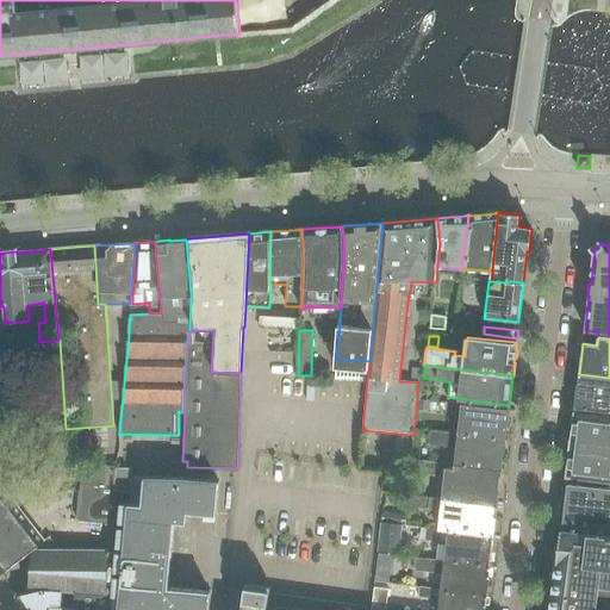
[(411,381),(419,381),(421,369),(412,368),(411,381)]
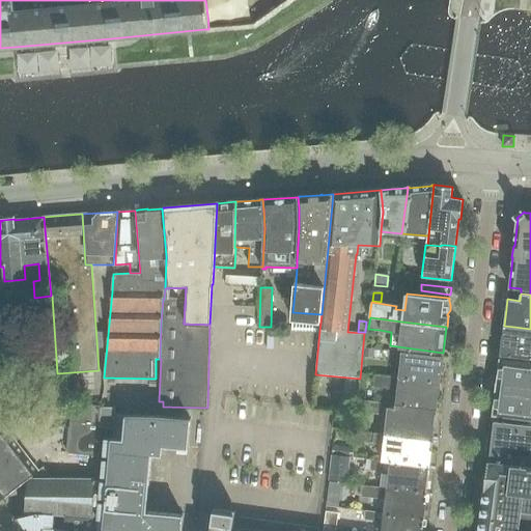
[(501,355),(530,358),(530,329),(514,327),(504,326),(503,335),(501,355)]
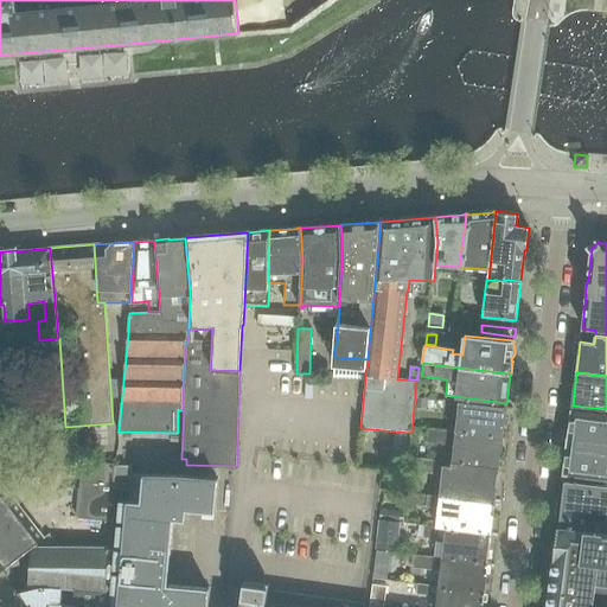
[(427,409),(428,400),(416,400),(415,408),(427,409)]
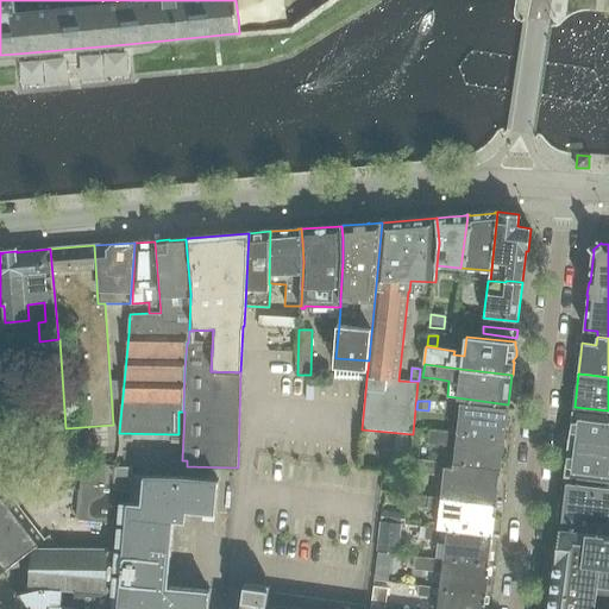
[(457,433),(493,438),(503,439),(506,420),(507,420),(508,409),(507,409),(460,403),(457,433)]
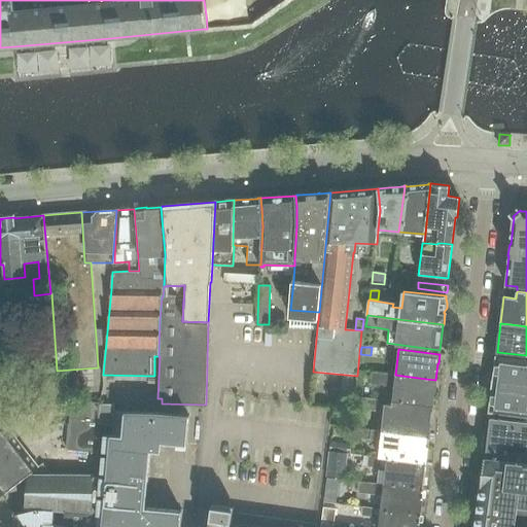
[(489,412),(526,416),(526,360),(496,356),(494,380),(493,380),(492,388),(489,412)]
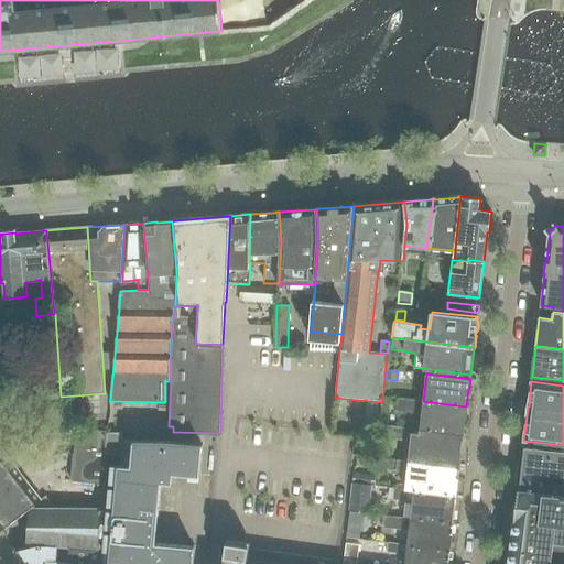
[(422,414),(420,433),(463,438),(465,416),(466,416),(467,407),(466,407),(456,405),(423,401),(398,398),(396,411),(422,414)]
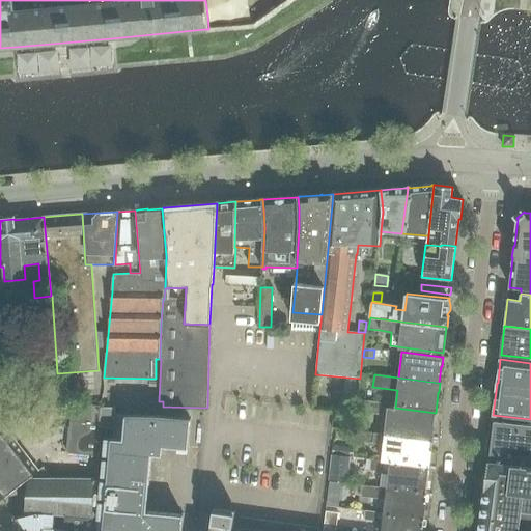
[(395,408),(387,407),(388,403),(370,401),(360,400),(359,412),(369,413),(386,415),(384,435),(432,440),(435,423),(435,424),(436,413),(395,408)]
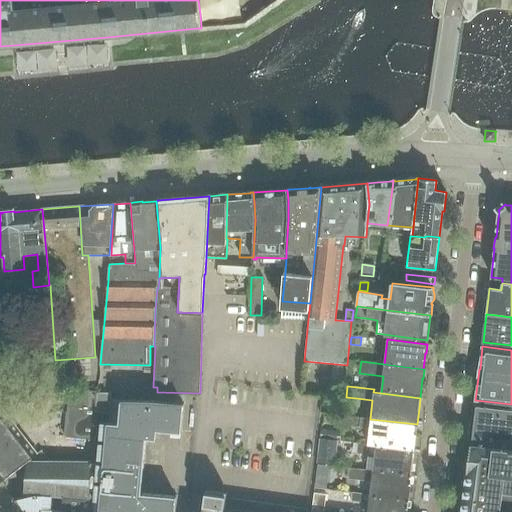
[(69,389),(64,437),(92,440),(97,391),(69,389)]
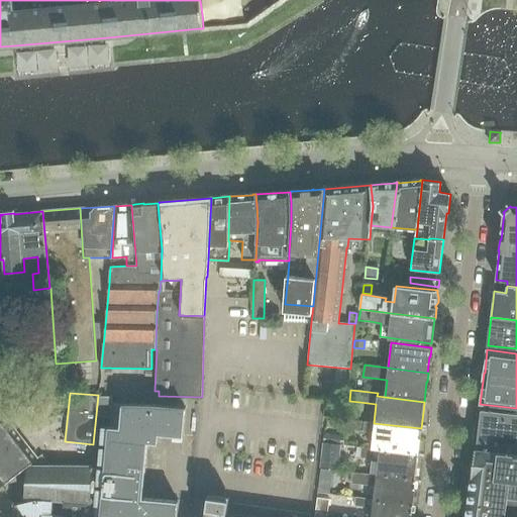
[(98,397),(96,416),(110,417),(111,404),(112,398),(98,397)]
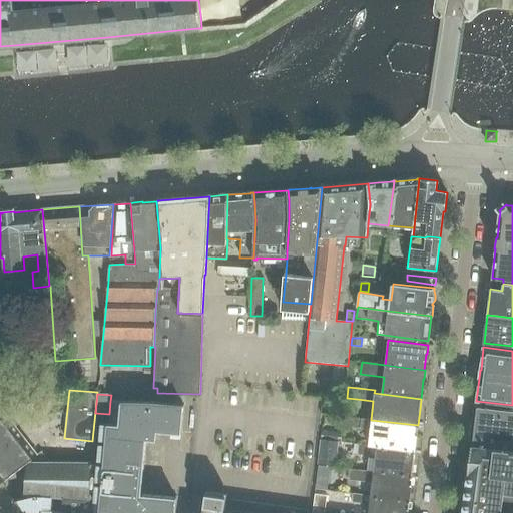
[(174,512),(176,497),(175,497),(141,494),(143,468),(148,469),(148,465),(144,464),(145,445),(155,446),(156,439),(157,430),(181,432),(184,405),(182,405),(152,402),(121,402),(119,425),(108,424),(103,424),(101,439),(108,440),(107,444),(101,444),(100,460),(106,460),(106,465),(99,464),(98,480),(105,481),(104,485),(98,485),(96,500),(103,501),(102,512),(101,512),(174,512)]
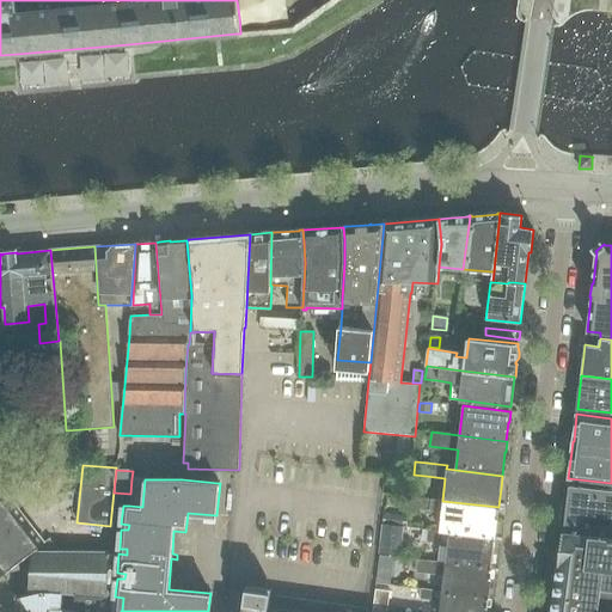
[(570,507),(563,506),(561,528),(611,534),(611,489),(570,484),(568,499),(571,499),(570,507)]
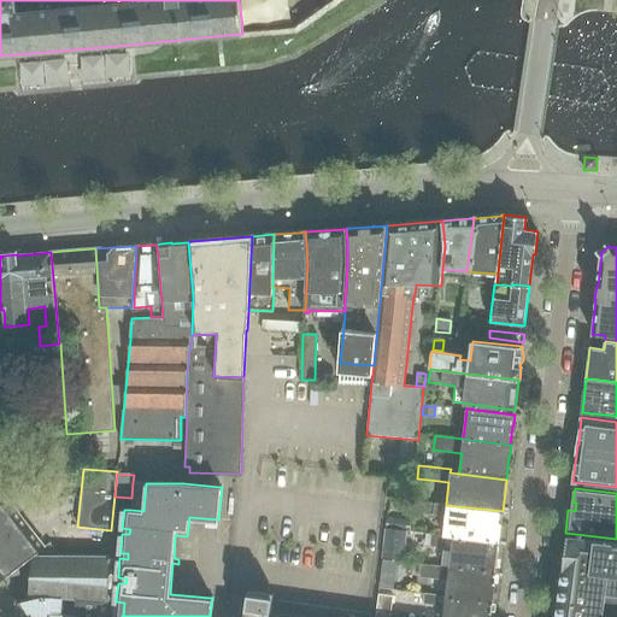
[(0,489),(0,513),(11,505),(0,489)]
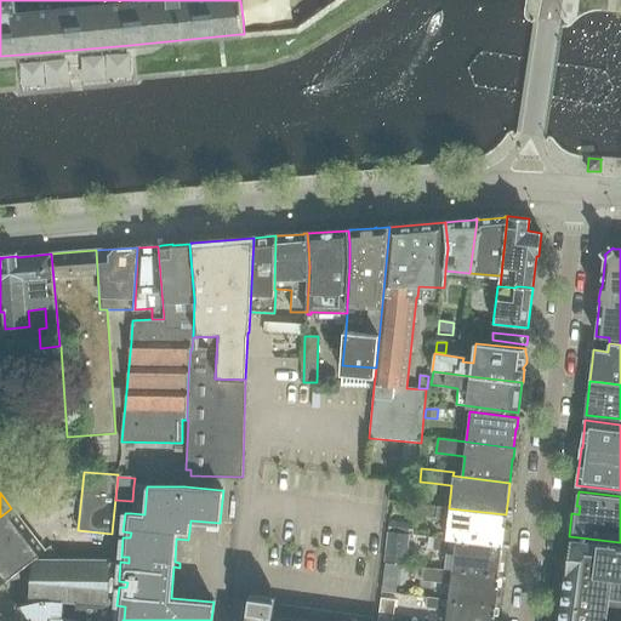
[(417,514),(426,516),(448,518),(445,539),(502,546),(506,514),(449,508),(419,505),(417,514)]
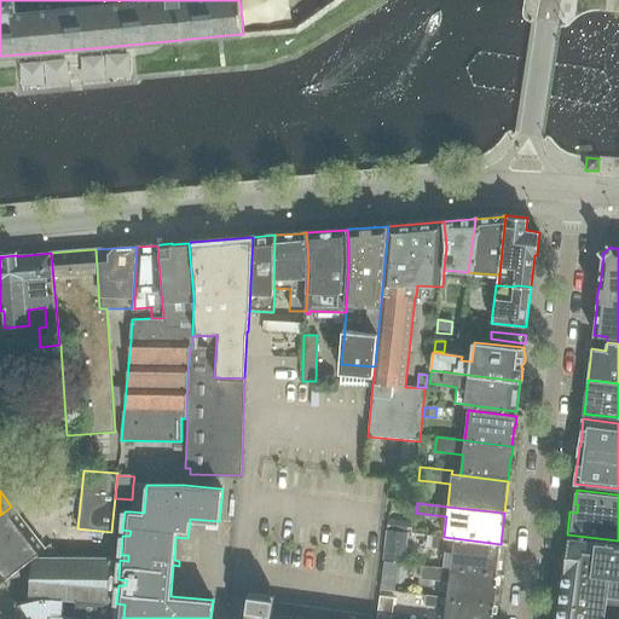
[(0,549),(28,527),(11,507),(0,515),(0,549)]
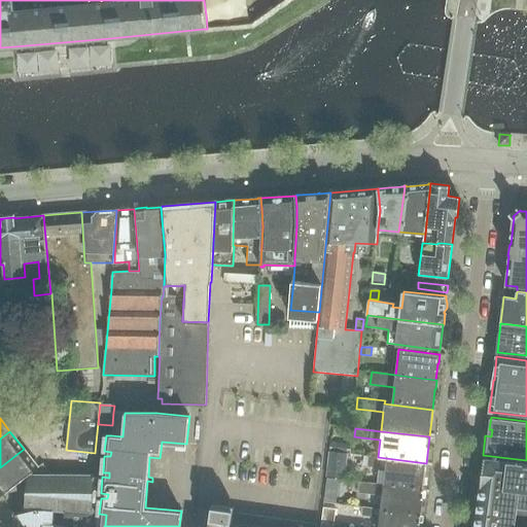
[(328,451),(348,453),(350,454),(351,444),(329,442),(328,451)]
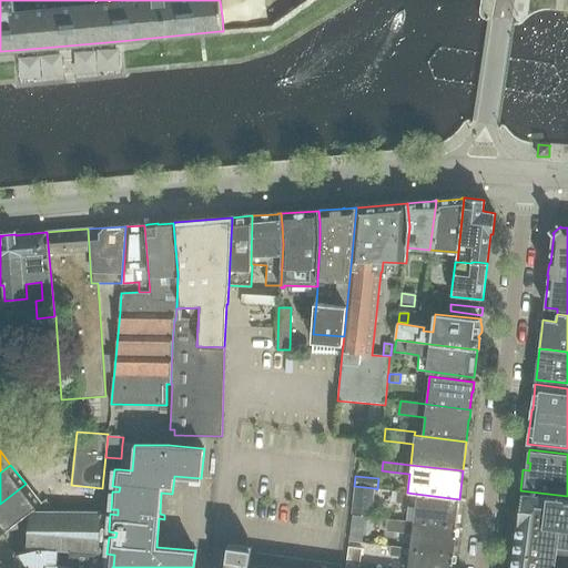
[(26,484),(0,504),(0,535),(0,536),(32,510),(32,511),(56,511),(46,499),(41,504),(26,484)]
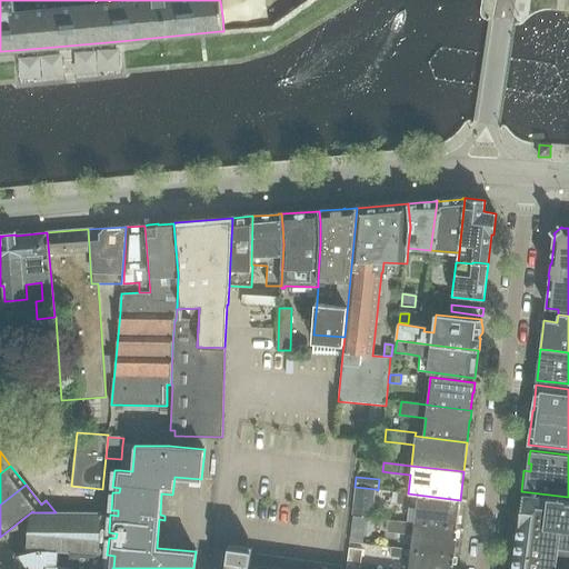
[(376,489),(355,487),(351,515),(372,518),(376,489)]
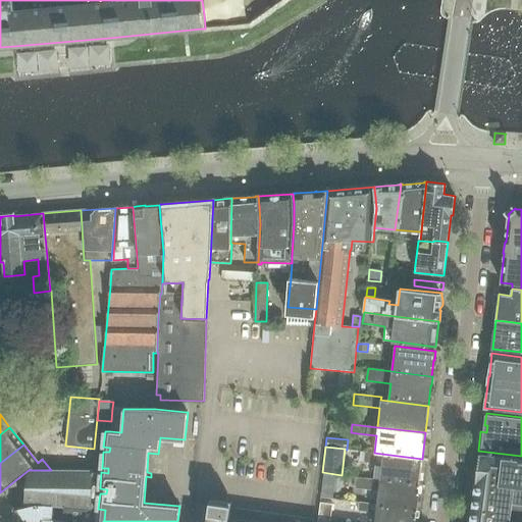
[(375,464),(373,479),(419,484),(422,459),(374,453),(365,452),(364,462),(375,464)]
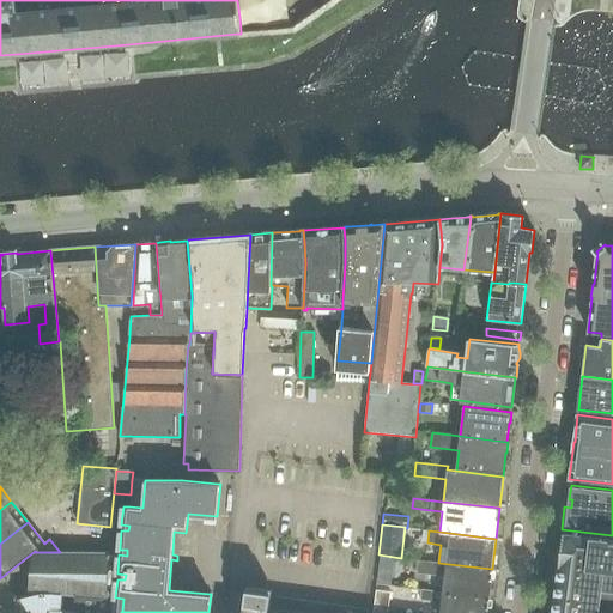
[(612,612),(612,538),(563,532),(559,564),(560,564),(553,612),(612,612)]
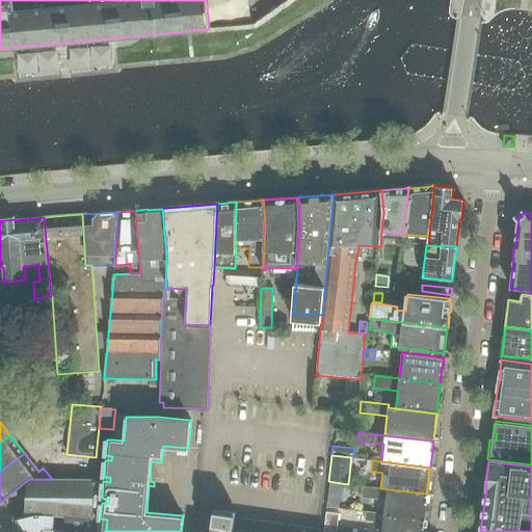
[(92,519),(96,479),(80,479),(52,479),(30,479),(27,513),(27,516),(40,515),(55,516),(69,516),(92,519)]
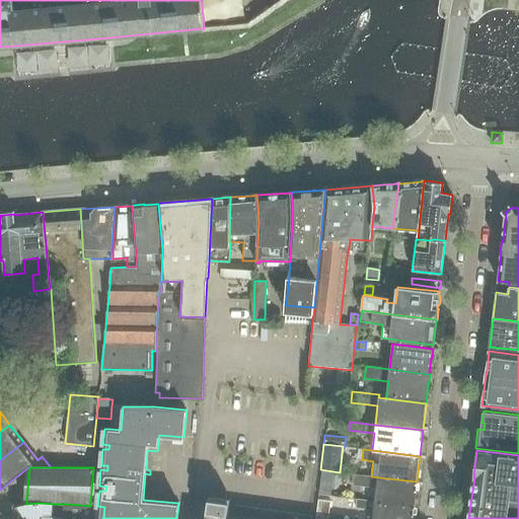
[(321,471),(320,483),(332,485),(334,473),(321,471)]
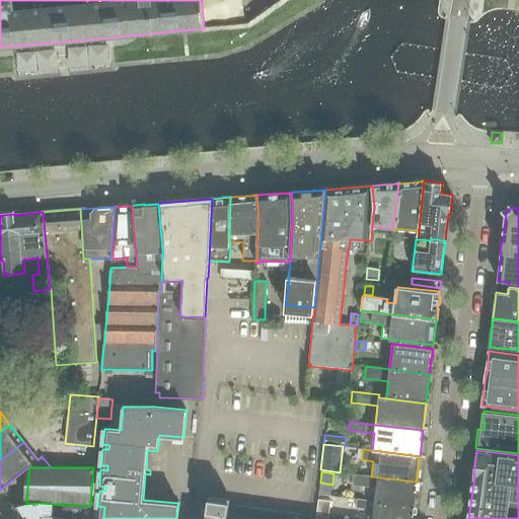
[(417,483),(417,482),(371,476),(353,474),(351,486),(376,489),(375,502),(414,506),(416,491),(417,483)]
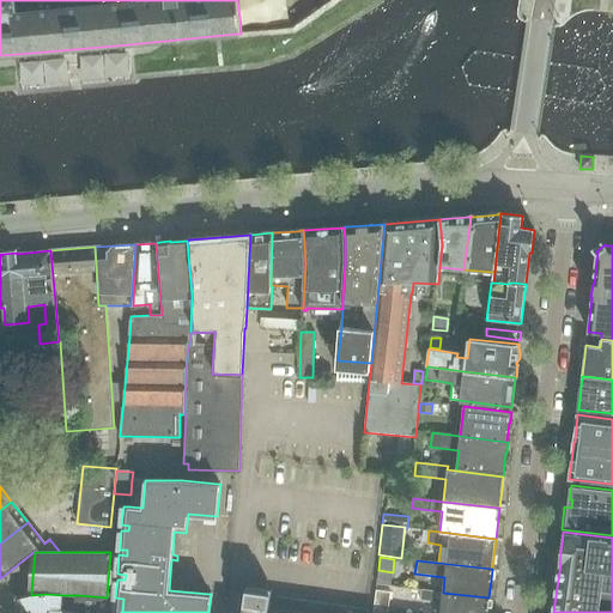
[(247,586),(242,612),(368,612),(369,610),(271,596),(272,589),(247,586)]
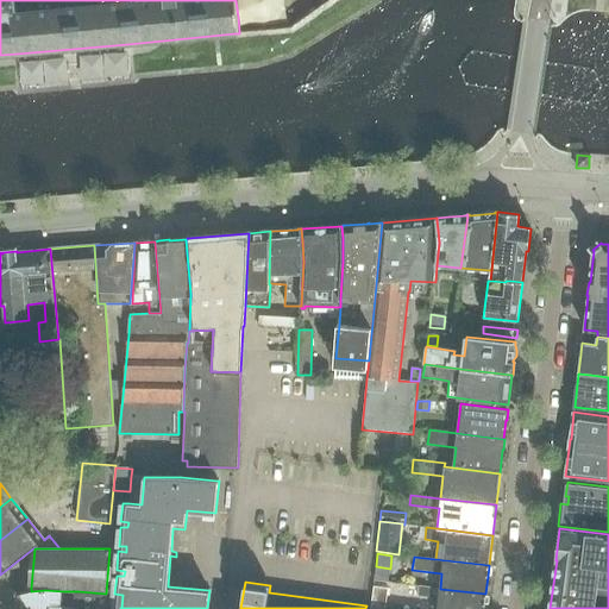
[(485,595),(485,594),(440,589),(399,583),(397,594),(439,598),(438,608),(483,608),(484,604),(485,595)]
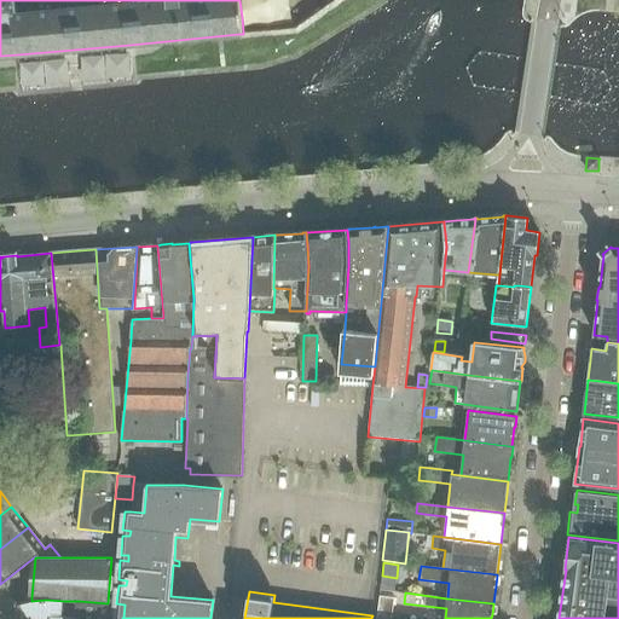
[(380,596),(376,618),(391,618),(394,597),(380,596)]
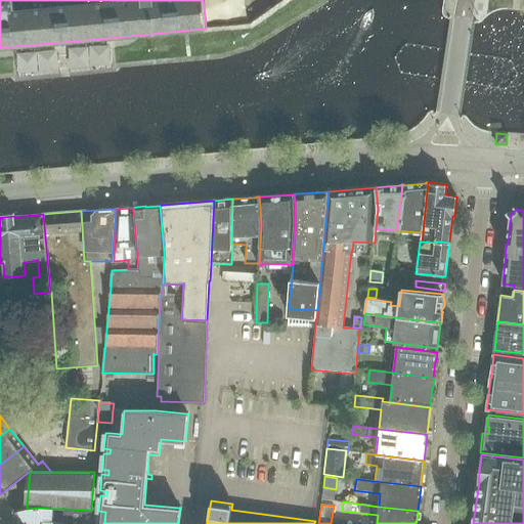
[(14,512),(13,512),(20,523),(90,523),(91,511),(68,509),(67,523),(53,522),(54,509),(39,508),(27,509),(14,512)]
